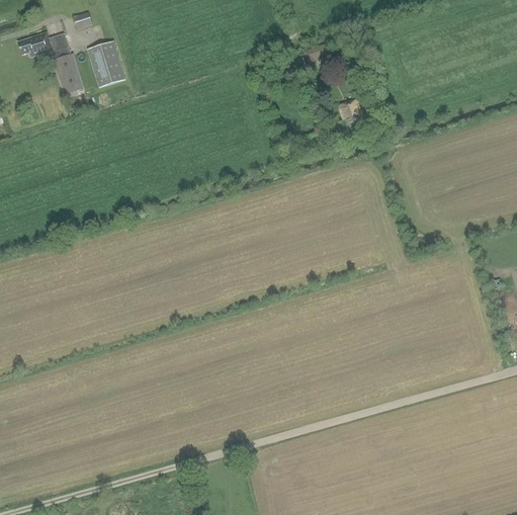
[(91,22),(87,10),(72,15),(76,27),(91,22)]
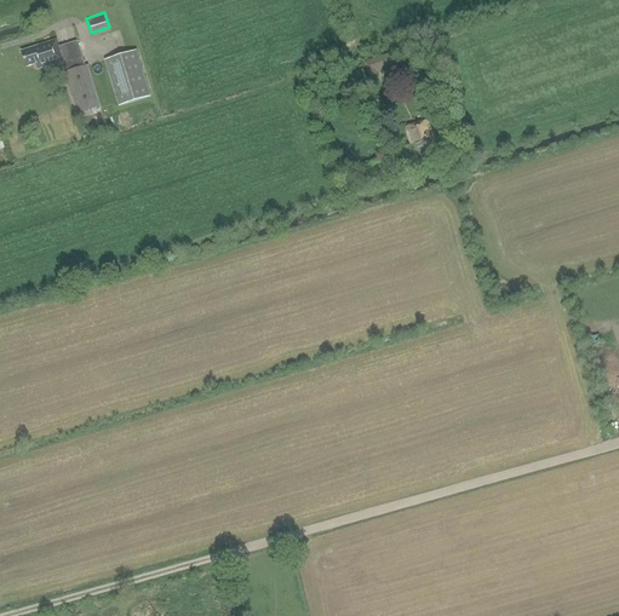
[(87,62),(85,63),(76,39),(58,45),(56,38),(21,49),(26,64),(36,61),(38,67),(61,59),(64,69),(63,70),(76,111),(101,103),(87,62)]
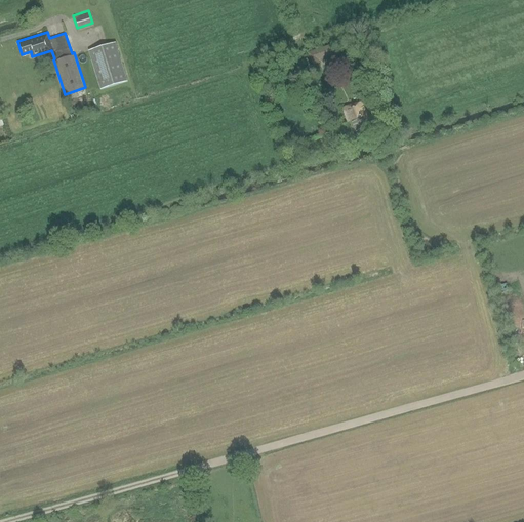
[(87,48),(101,87),(126,79),(114,39),(87,48)]
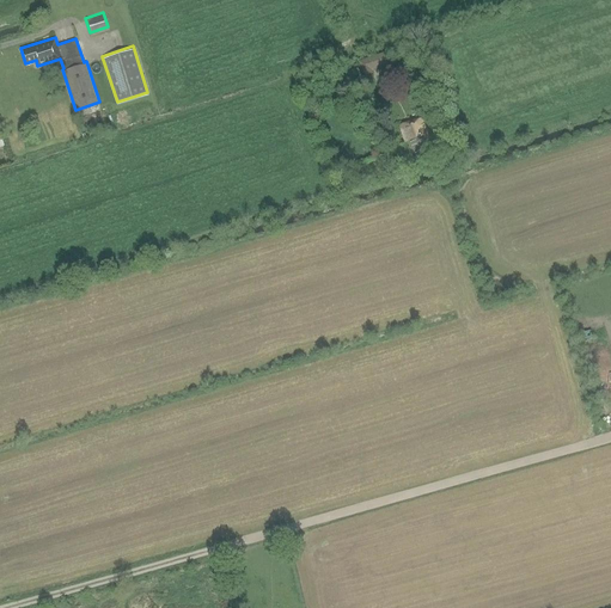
[(372,71),(371,67),(388,62),(384,50),(359,59),(364,73),(372,71)]
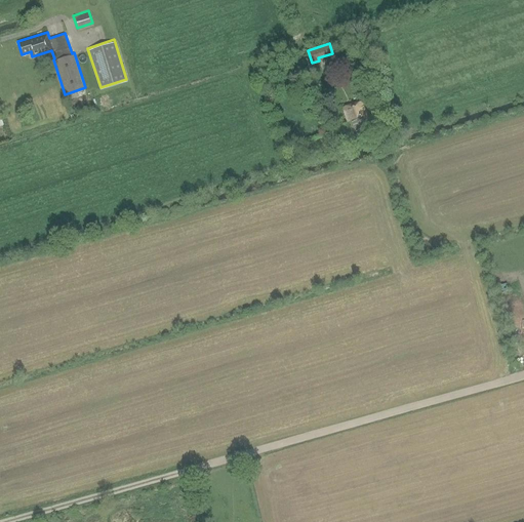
[(329,102),(326,92),(319,93),(322,104),(329,102)]
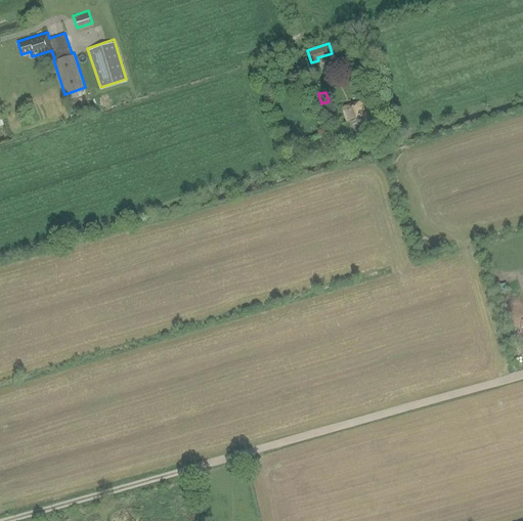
[(366,117),(360,99),(342,104),(347,119),(349,119),(352,129),(366,125),(364,118),(366,117)]
